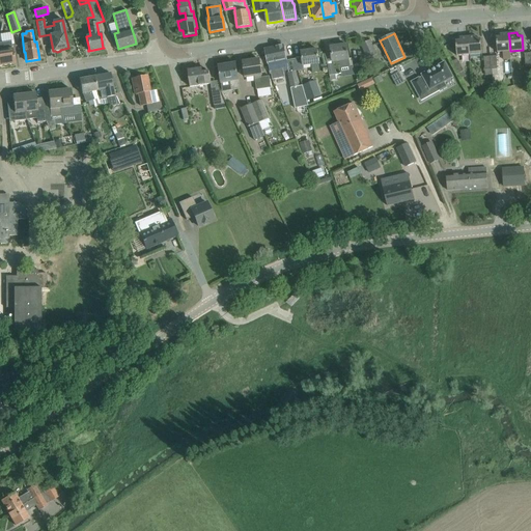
[(497,37),(497,39),(498,52),(510,51),(509,38),(508,33),(500,34),(501,37),(497,37)]
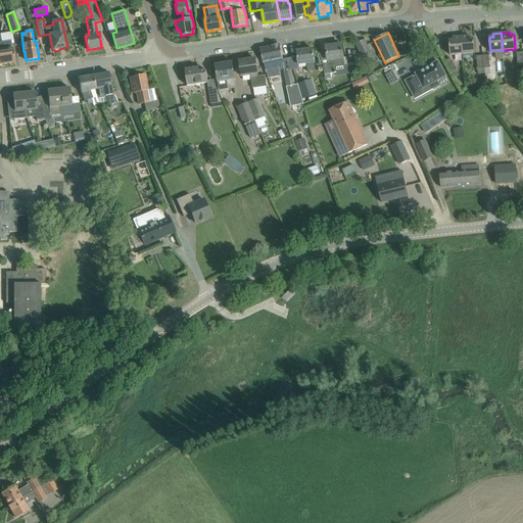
[(449,40),(449,42),(450,54),(463,53),(461,36),(453,37),(454,40),(449,40)]
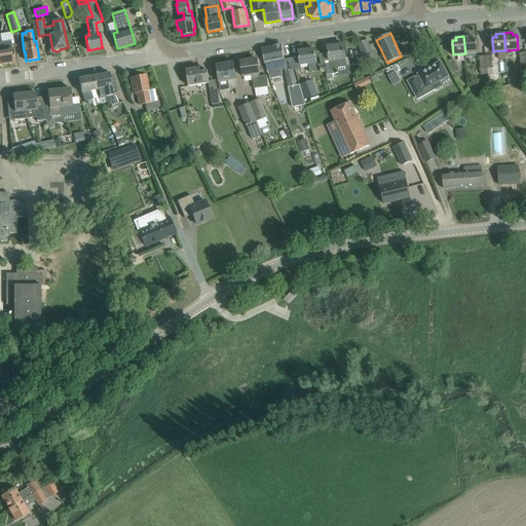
[(472,36),(463,36),(465,53),(478,53),(477,38),(473,38),(472,36)]
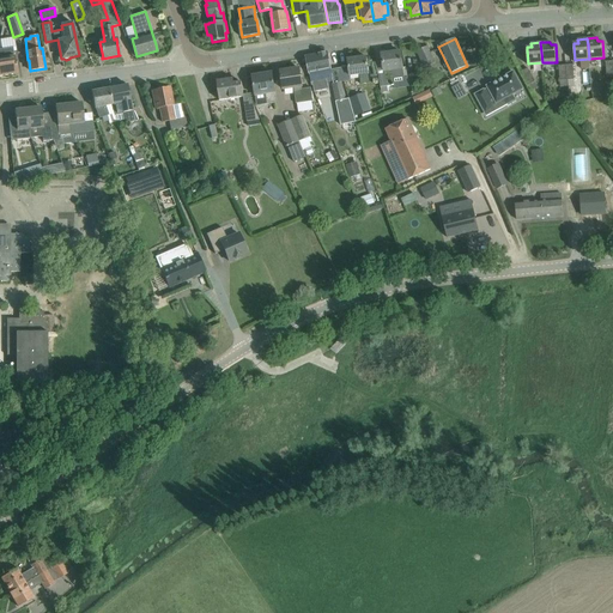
[(425,68),(436,64),(428,46),(417,52),(425,68)]
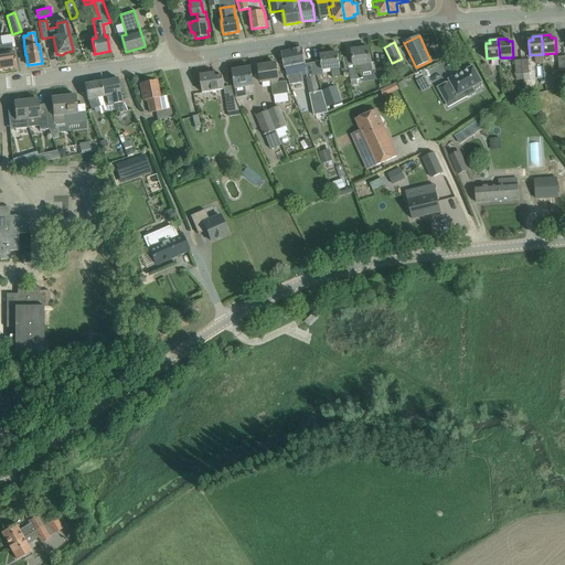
[(0,70),(16,67),(13,52),(11,43),(0,45),(0,70)]
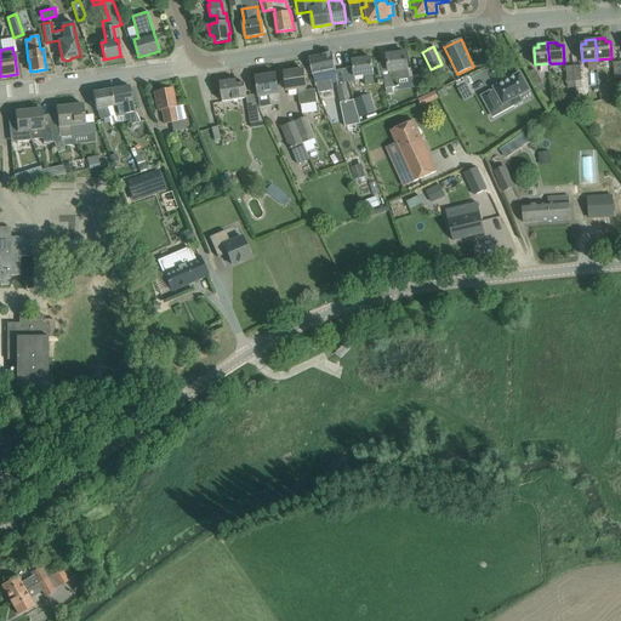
[(314,74),(315,81),(317,86),(318,86),(319,92),(334,89),(332,83),(337,81),(335,70),(336,70),(332,52),(330,53),(330,52),(324,55),(311,57),(314,75),(314,74)]
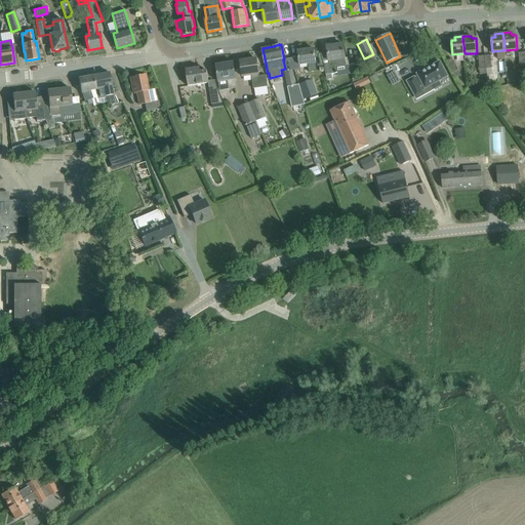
[(325,65),(326,75),(327,79),(332,79),(332,74),(337,73),(336,68),(347,67),(344,44),(327,46),(329,64),(325,65)]
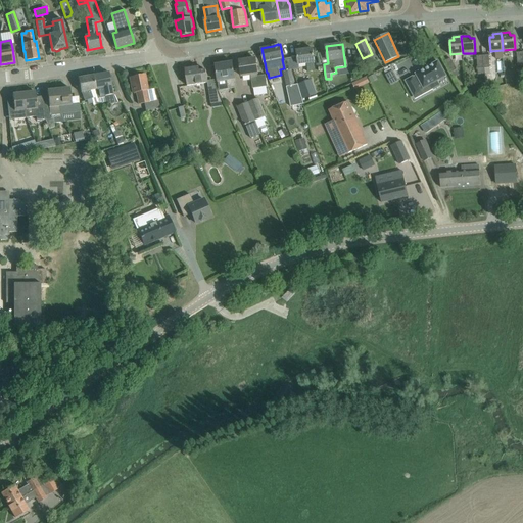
[(315,62),(313,48),(296,51),(298,64),(306,63),(307,72),(316,70),(315,62)]
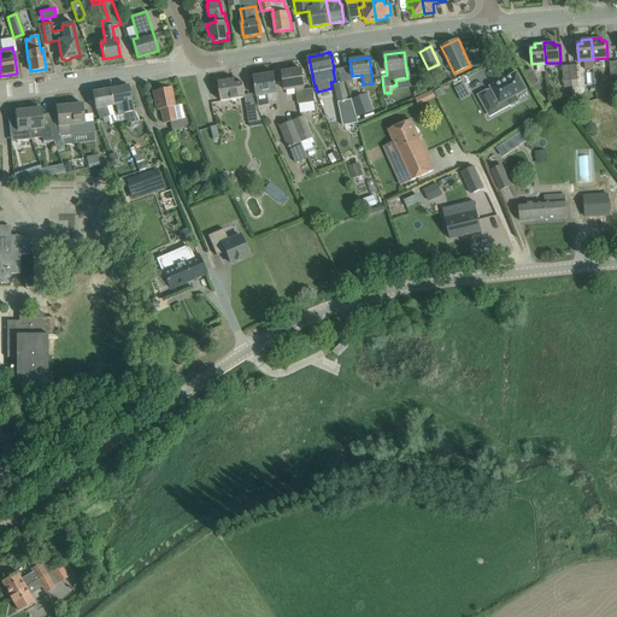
[(313,88),(305,89),(301,69),(283,71),(286,89),(297,88),(299,104),(316,101),(313,88)]
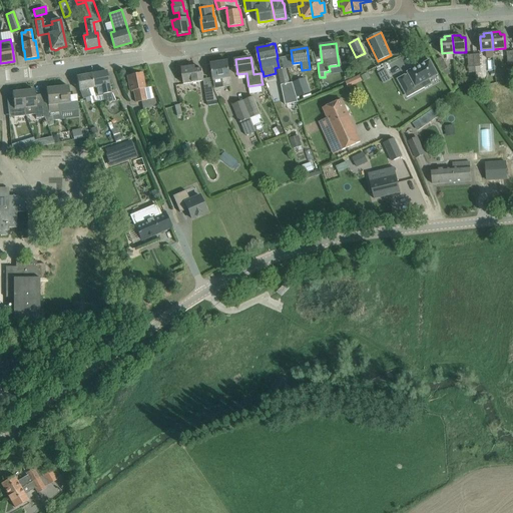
[(443,71),(448,68),(442,57),(436,60),(443,71)]
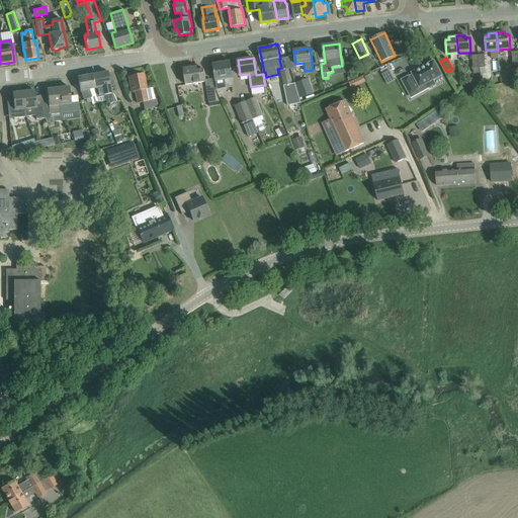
[(441,75),(434,61),(412,73),(413,75),(410,77),(409,76),(402,80),(410,95),(417,91),(416,89),(426,84),(428,87),(435,84),(433,80),(441,75)]
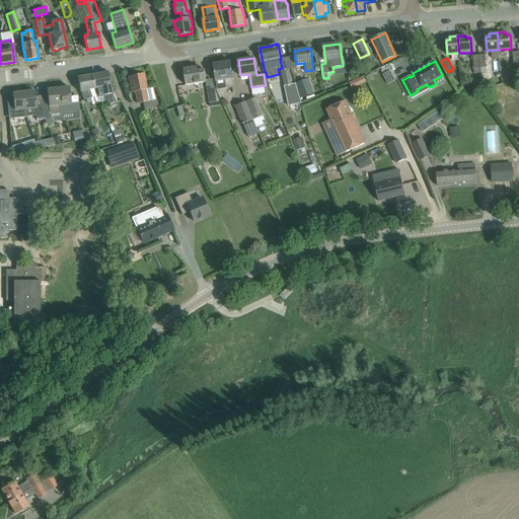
[(214,64),(215,69),(216,81),(226,79),(227,88),(233,87),(232,78),(233,78),(231,62),(214,64)]
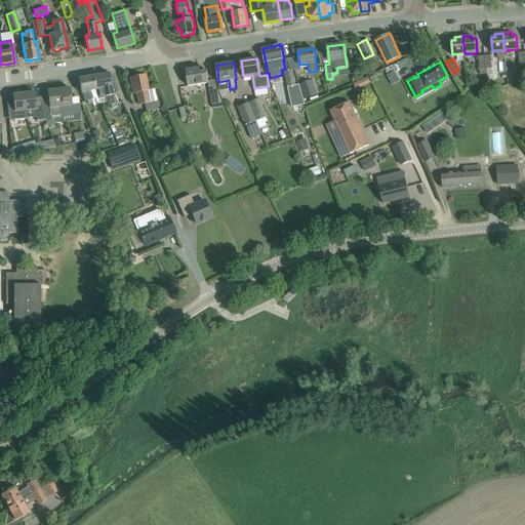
[(186,70),(187,75),(189,86),(209,83),(207,71),(201,72),(200,68),(186,70)]
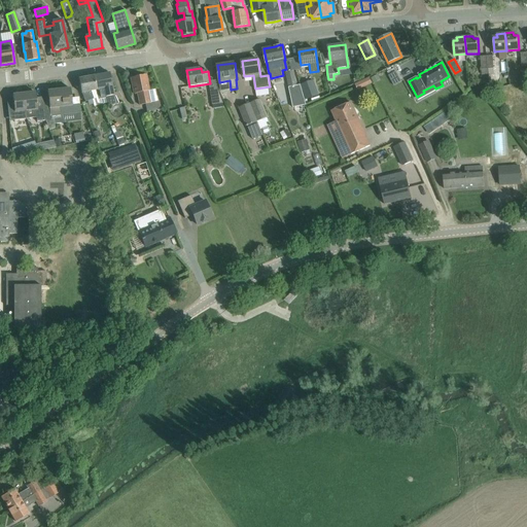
[(294,70),(286,72),(289,86),(294,85),(297,85),(294,70)]
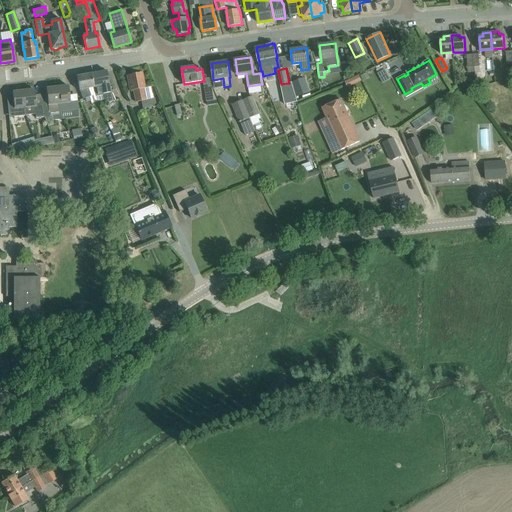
[(377,73),(383,84),(391,79),(385,69),(377,73)]
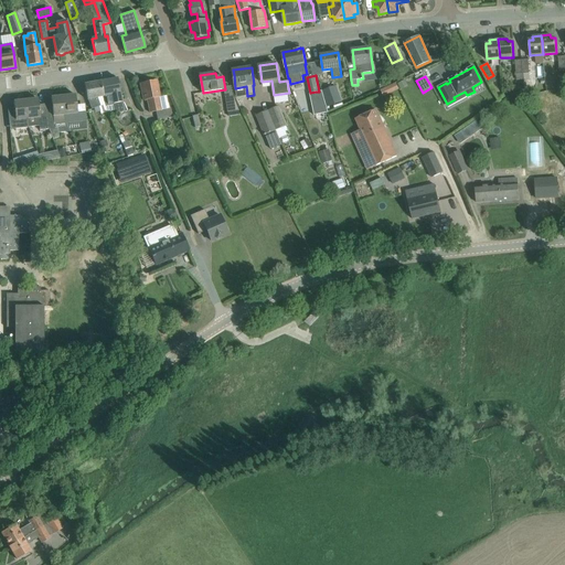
[(106,106),(107,110),(114,109),(115,114),(127,112),(124,103),(121,103),(120,94),(117,78),(116,78),(100,82),(103,96),(102,97),(106,106)]
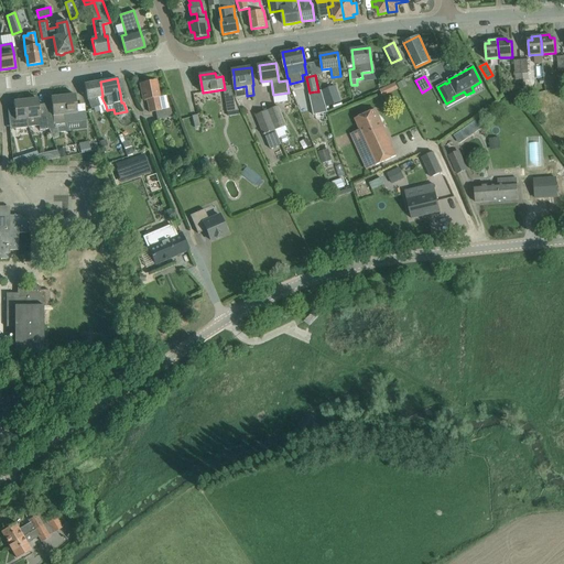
[(407,86),(404,79),(397,84),(399,90),(407,86)]
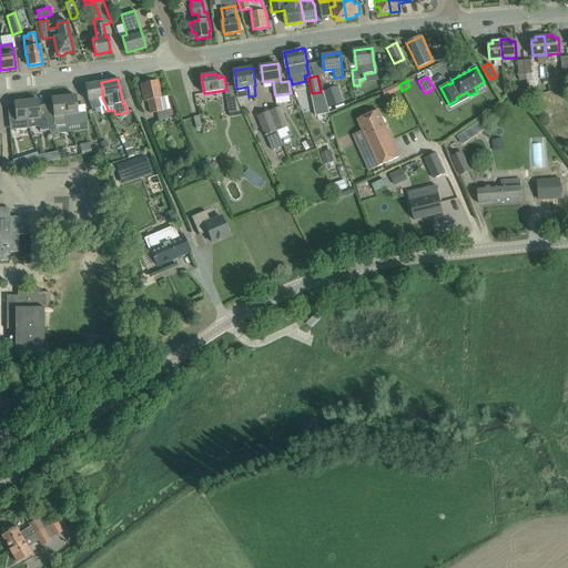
[(142,84),(143,90),(145,101),(148,100),(150,113),(156,112),(158,120),(168,118),(168,117),(172,115),(171,109),(170,109),(168,97),(160,98),(156,81),(142,84)]
